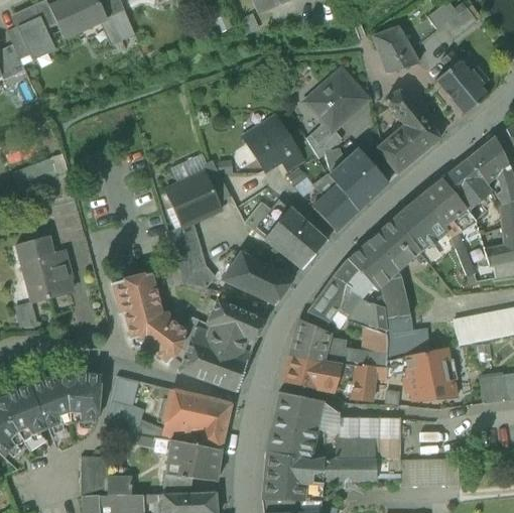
[(61,0),(49,6),(57,23),(58,24),(65,38),(101,22),(107,19),(107,18),(98,0),(61,0)]
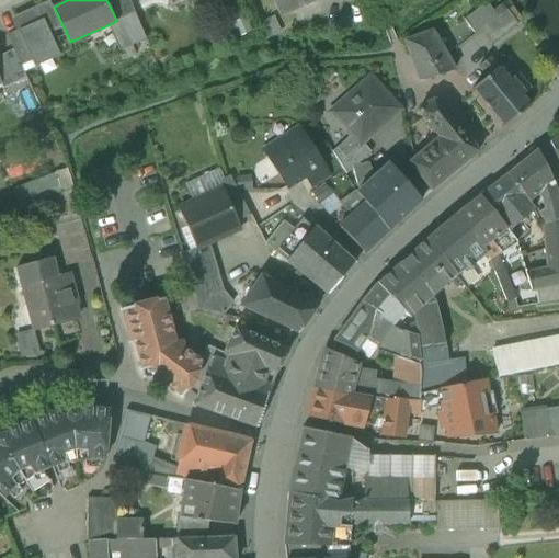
[(106,0),(116,20),(122,18),(136,10),(132,0),(106,0)]
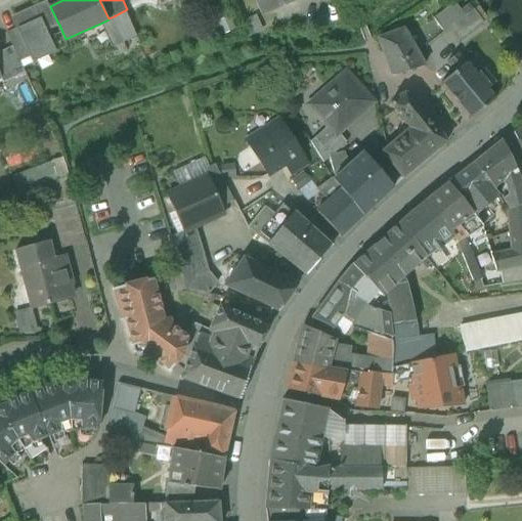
[(258,0),(263,12),(291,0),(258,0)]
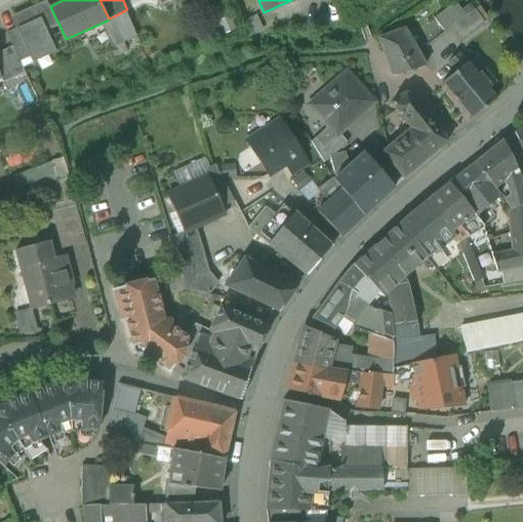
[(457,1),(436,16),(446,30),(452,26),(468,13),(457,1)]
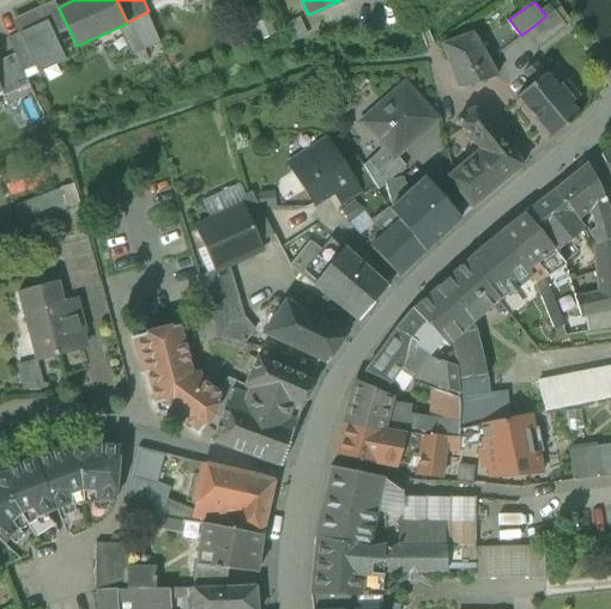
[(52,4),(17,19),(34,56),(38,66),(62,55),(54,35),(70,29),(68,28),(59,7),(54,10),(52,4)]
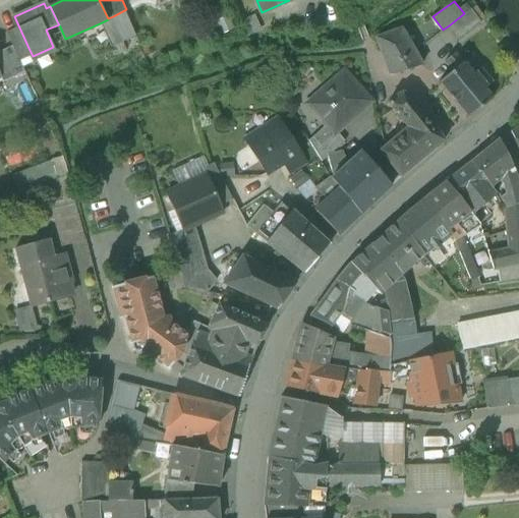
[(464,13),(449,25),(458,39),(481,21),(471,8),(464,13)]
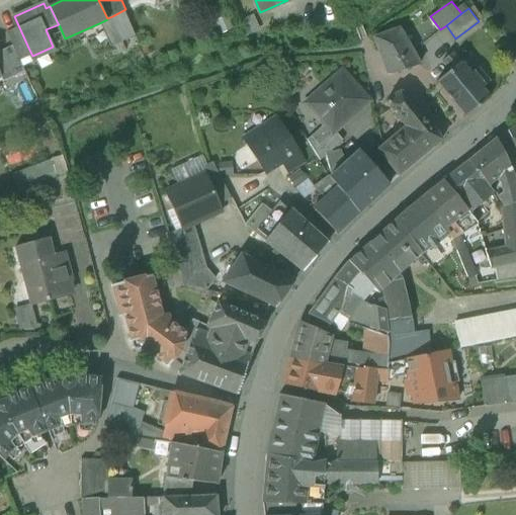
[(125,9),(112,16),(122,40),(137,34),(125,9)]
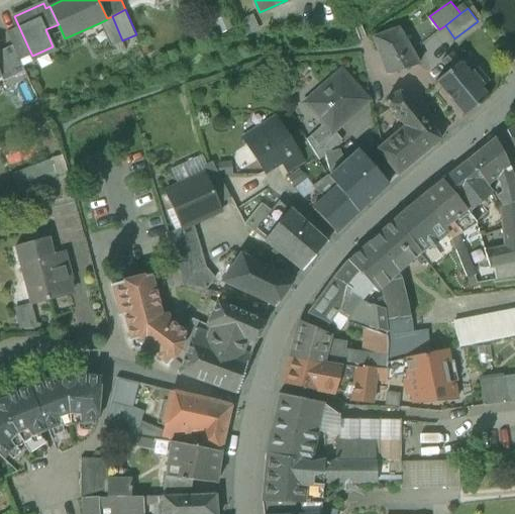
[(107,19),(101,22),(111,45),(122,40),(112,16),(107,18),(107,19)]
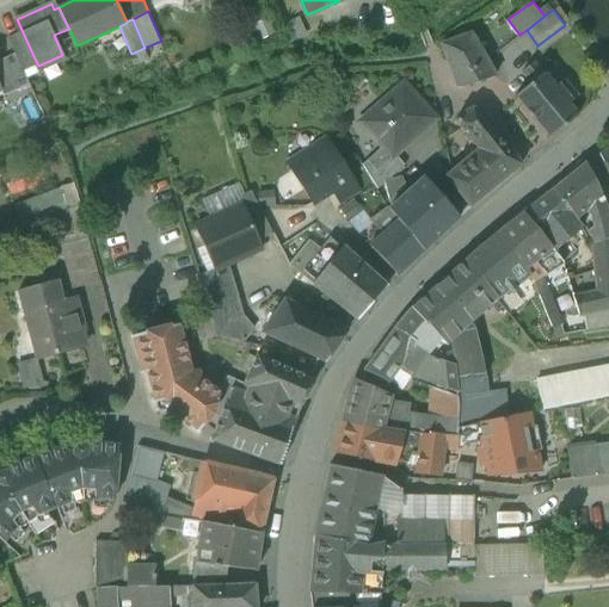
[(34,56),(22,30),(10,36),(22,62),(34,56)]
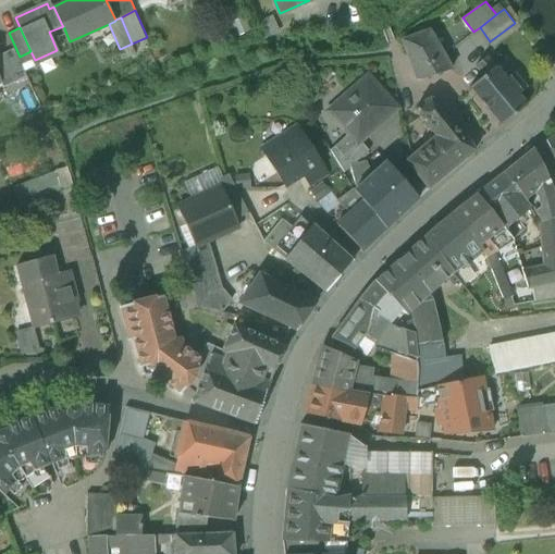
[(431,28),(404,38),(419,79),(453,69),(431,28)]
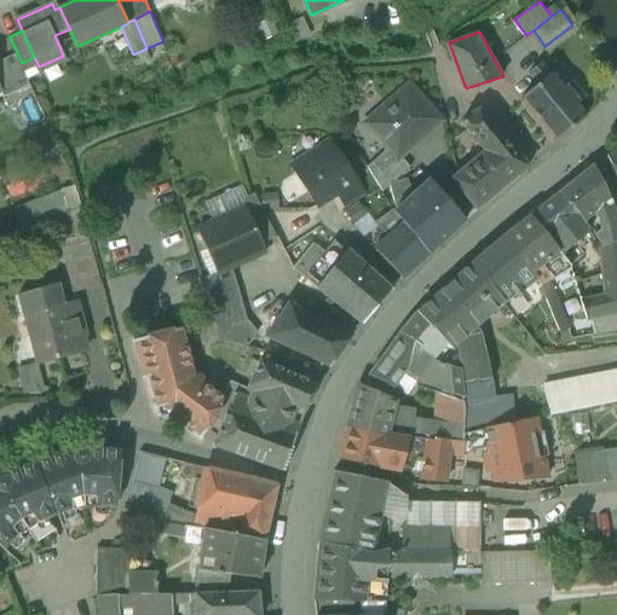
[(16,52),(0,59),(0,85),(0,87),(5,96),(30,83),(16,52)]
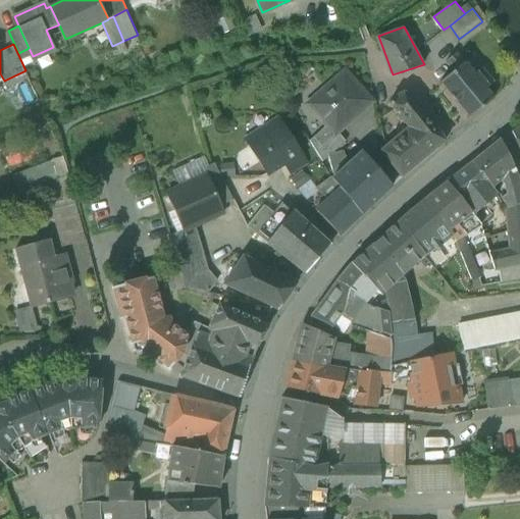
[(475,73),(465,61),(466,61),(458,51),(447,59),(455,69),(440,81),(470,116),(495,97),(486,88),(489,85),(478,70),(475,73)]
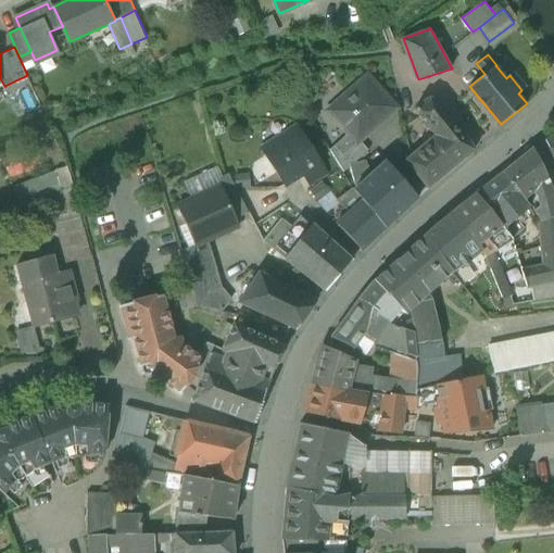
[(368,74),(329,110),(349,132),(357,141),(361,139),(398,107),(368,74)]
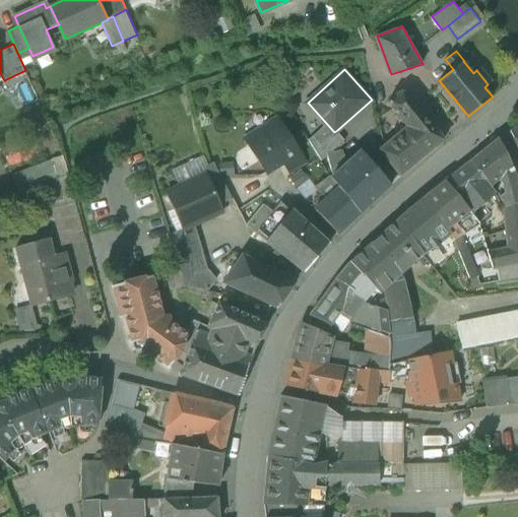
[(410,97),(403,90),(388,103),(407,126),(424,112),(410,97)]
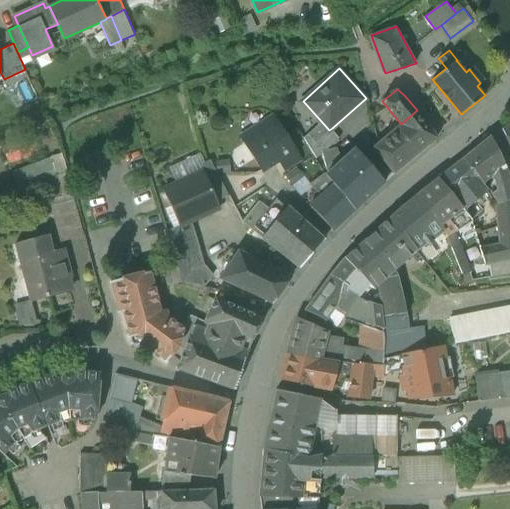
[(401,124),(375,146),(395,173),(438,137),(417,110),(401,124)]
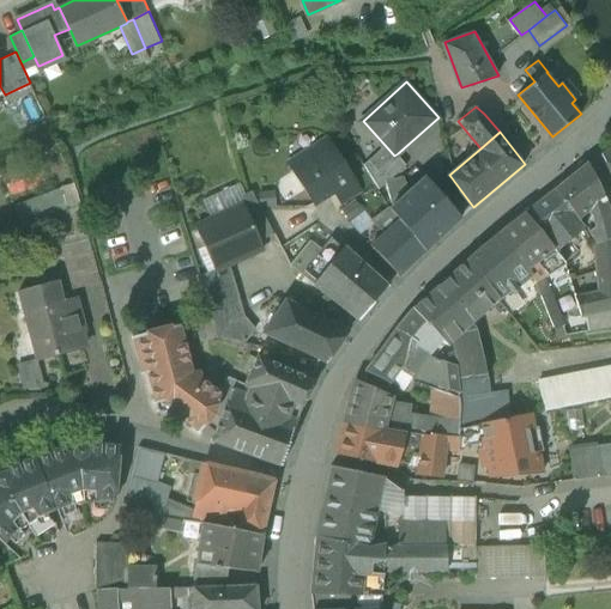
[(327,138),(309,150),(314,158),(296,170),(316,202),(334,190),(354,178),(333,146),(327,138)]
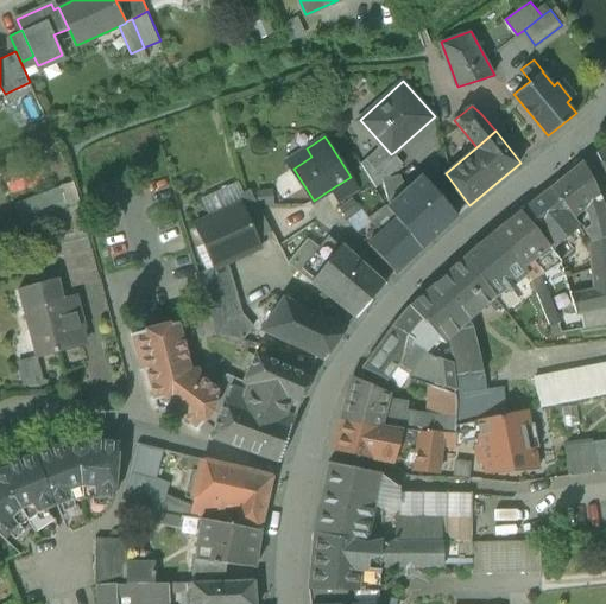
[(382,144),(361,163),(377,186),(384,179),(386,178),(387,176),(389,177),(404,163),(395,152),(391,154),(382,144)]
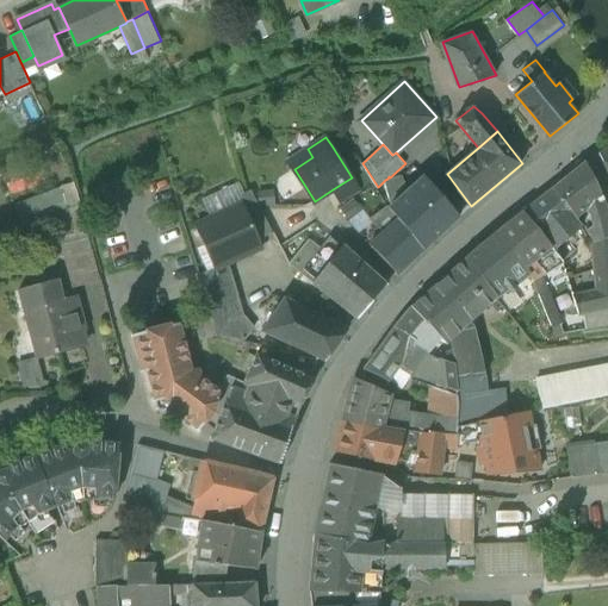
[(602,195),(585,161),(552,188),(576,217),(588,207),(602,195)]
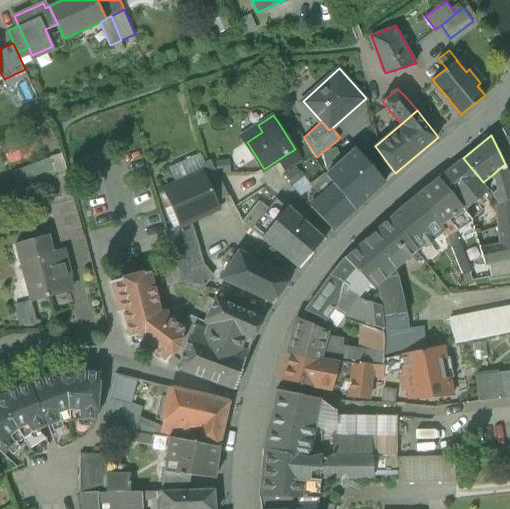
[(337,147),(325,150),(323,151),(324,151),(329,171),(343,158),(336,148),(337,148),(337,147)]
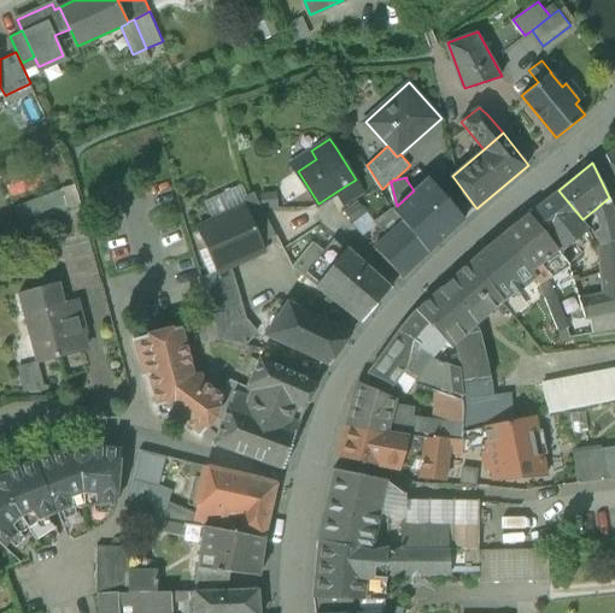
[(464,218),(429,177),(414,190),(397,206),(394,208),(404,220),(429,251),(464,218)]
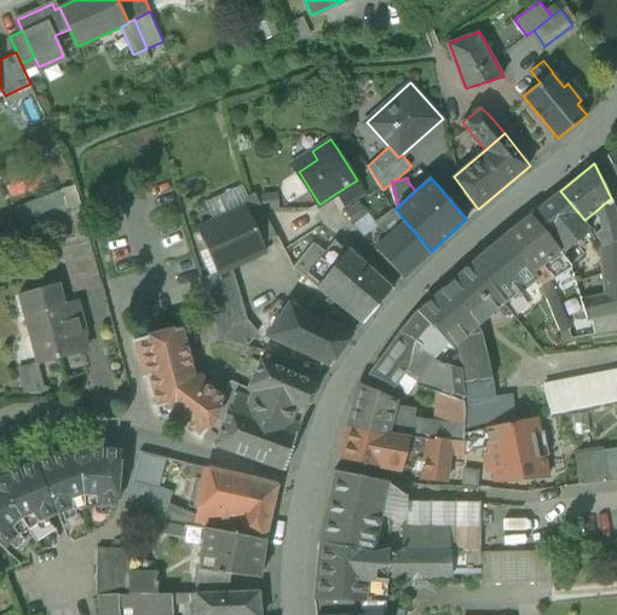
[(357,180),(338,192),(345,203),(364,191),(357,180)]
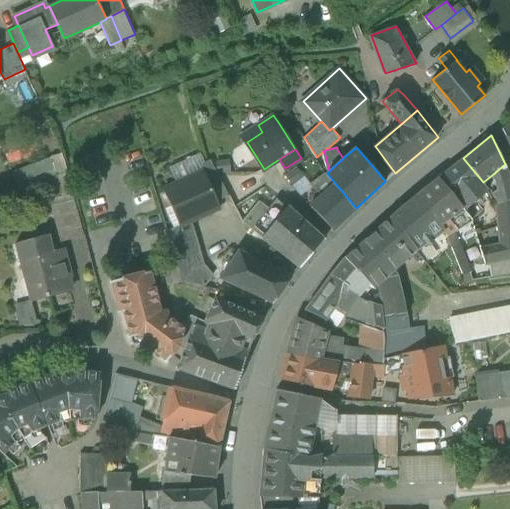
[(463,158),(439,177),(465,209),(475,201),(488,190),(483,182),(463,158)]
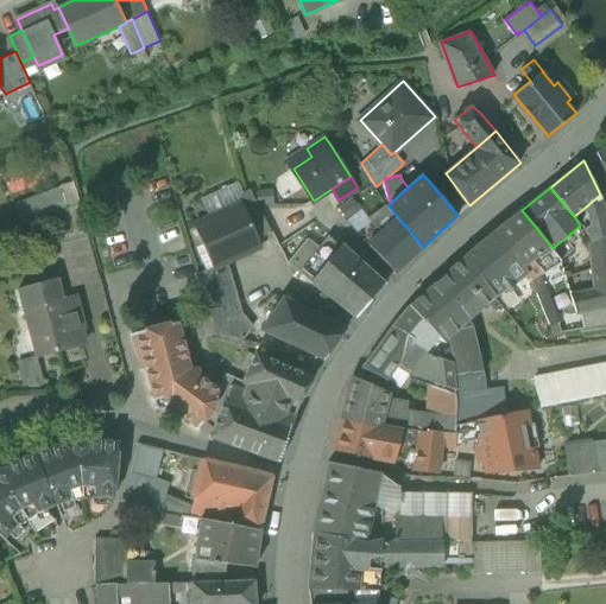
[(251,189),(238,195),(241,202),(242,202),(247,213),(260,207),(251,189)]
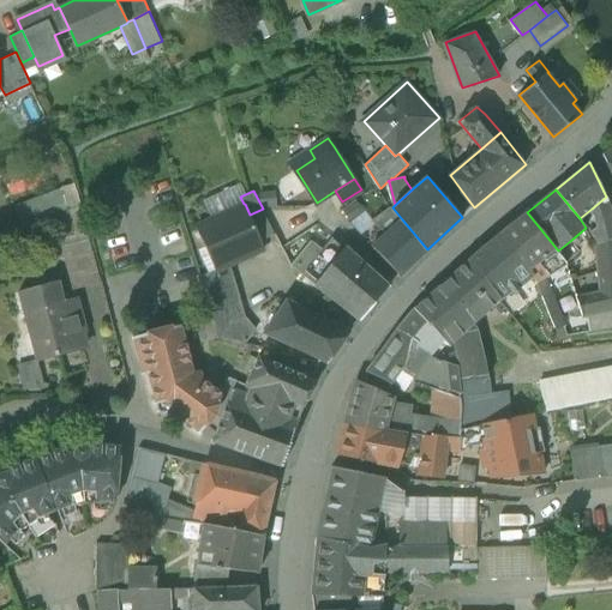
[(606,197),(592,209),(598,227),(591,229),(599,242),(611,239),(611,207),(606,197)]
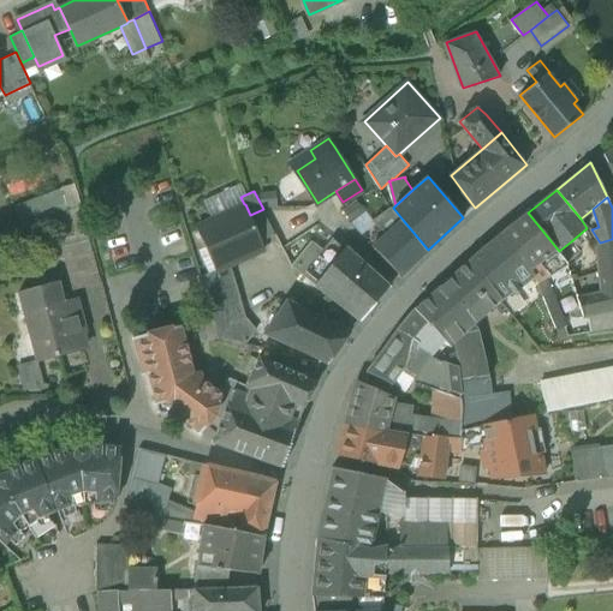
[(244,204),(197,226),(215,269),(216,270),(231,264),(266,249),(262,240),(250,215),(245,204),(244,204)]
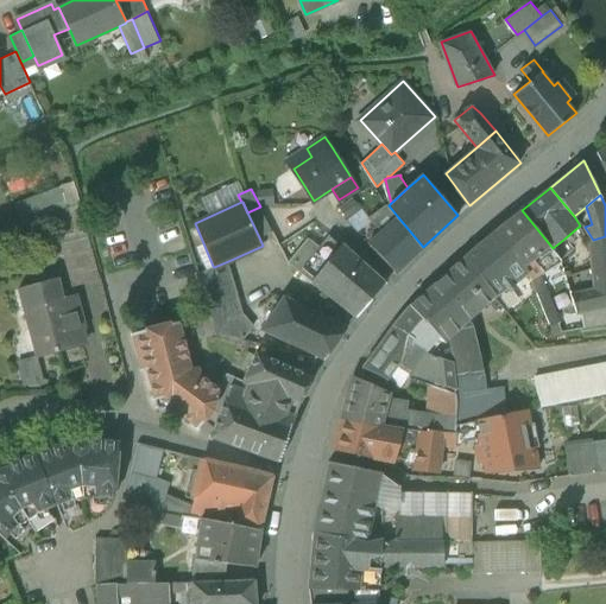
[(273,231),(260,207),(247,213),(259,237),(273,231)]
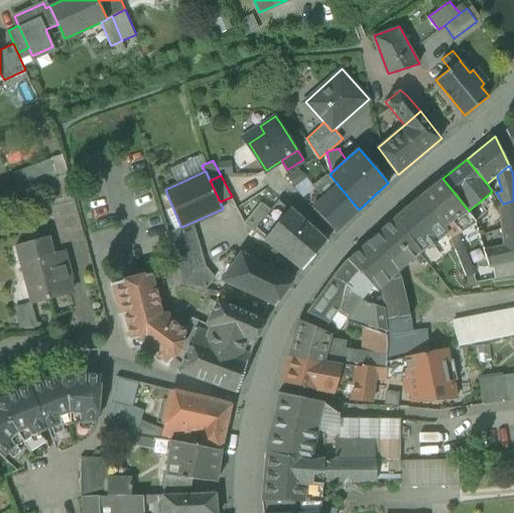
[(469,211),(442,178),(421,195),(447,232),(451,236),(459,232),(476,220),(475,218),(469,211)]
